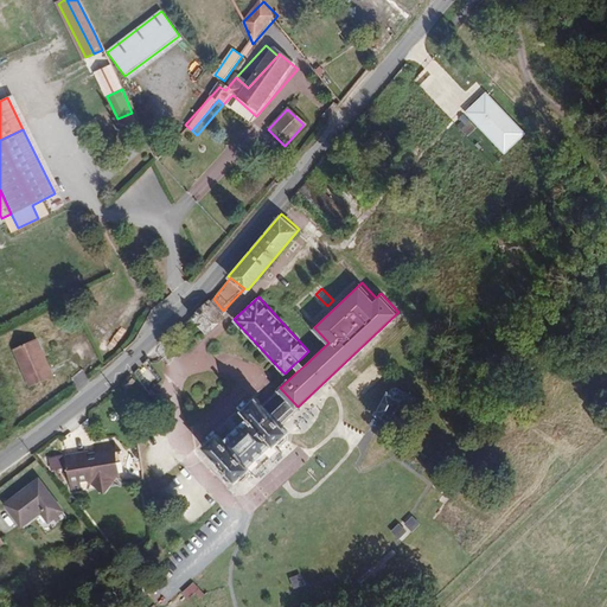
[(212,298),(187,320),(195,327),(197,324),(203,332),(225,312),(223,311),(213,299),(212,298)]
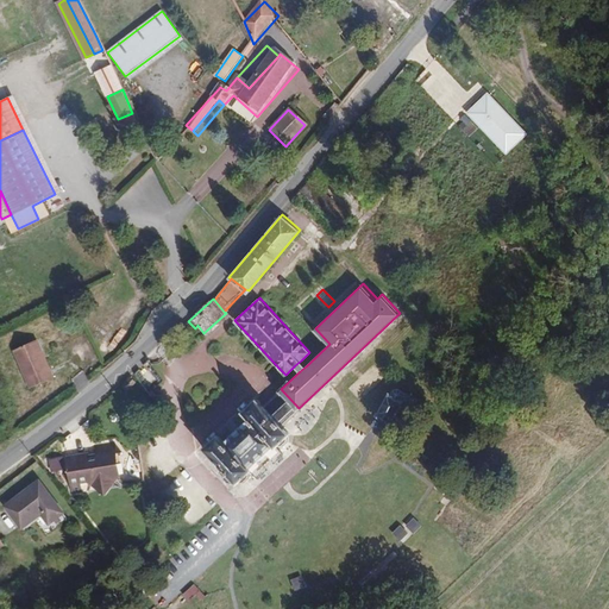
[(39,343),(18,353),(35,390),(58,380),(49,357),(46,358),(39,343)]
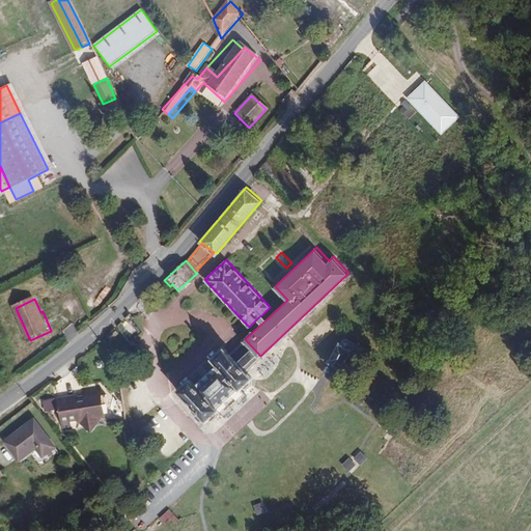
[(262,314),(257,318),(261,324),(267,319),(262,314)]
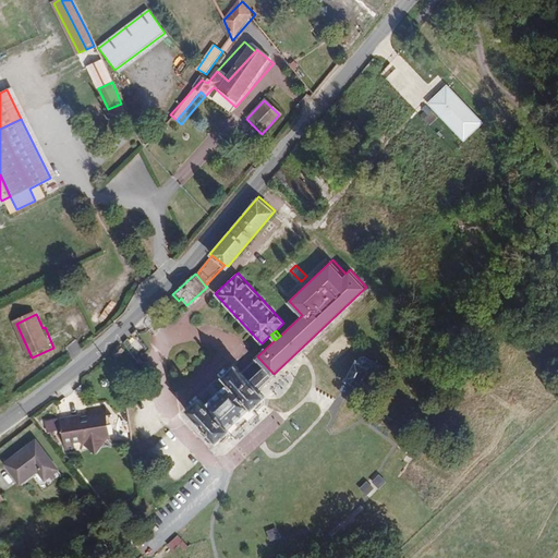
[(125,354),(120,347),(107,358),(112,364),(125,354)]
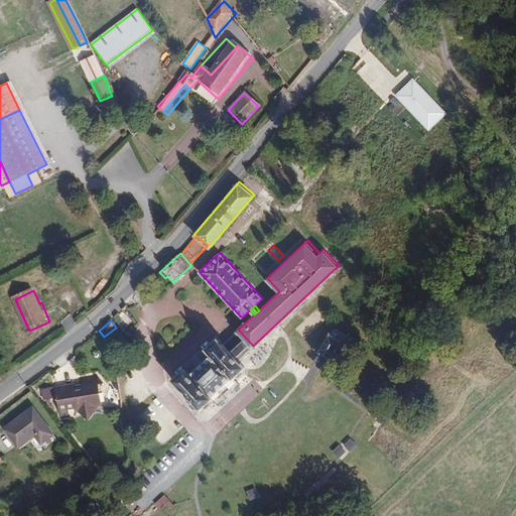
[(332,332),(330,331),(319,352),(325,355),(334,359),(343,340),(340,337),(343,334),(341,331),(338,328),(334,330),(332,332)]
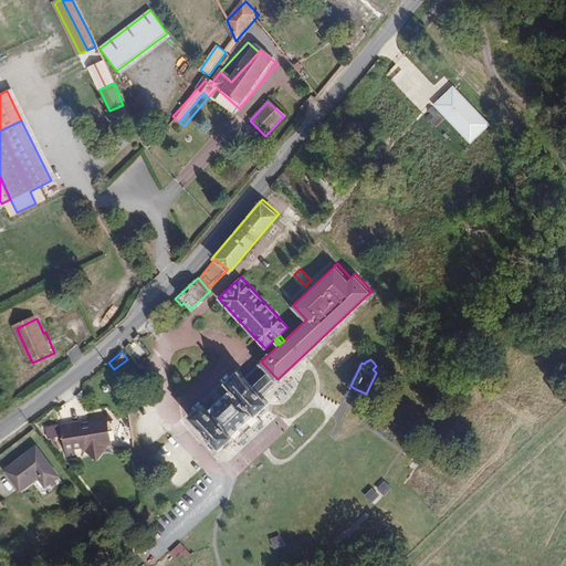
[(278,379),(261,362),(254,368),(244,377),(261,395),(278,379)]
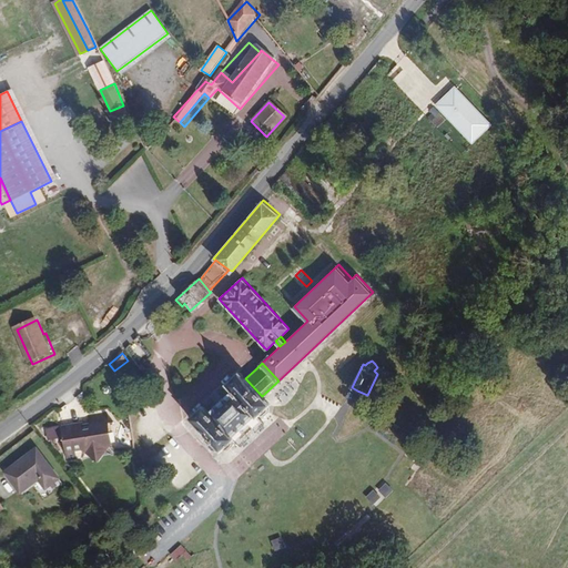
[(252,385),(245,378),(239,371),(221,386),(227,393),(203,414),(199,408),(182,423),(214,457),(219,454),(222,457),(237,444),(234,439),(252,423),(255,426),(270,414),(266,409),(271,406),(266,403),(262,396),(252,385)]
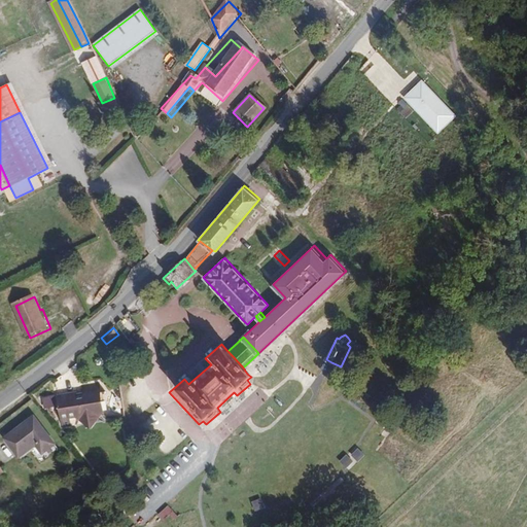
[(125,348),(118,354),(121,358),(128,351),(125,348)]
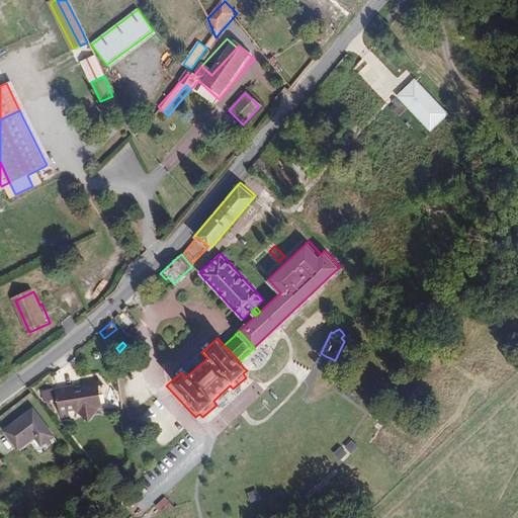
[(264,346),(255,356),(261,362),(270,352),(264,346)]
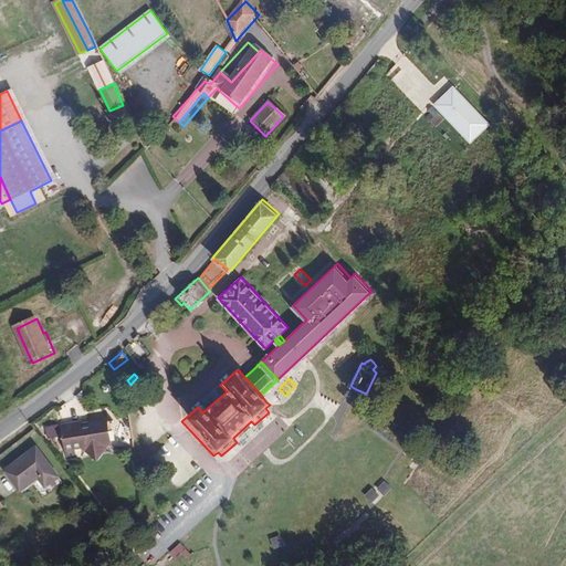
[(283,397),(278,391),(272,397),(278,402),(283,397)]
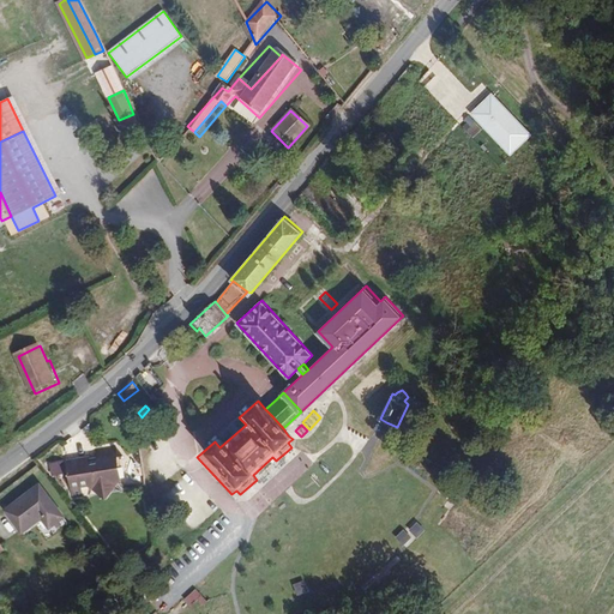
[(84,461),(68,463),(73,499),(83,499),(82,486),(95,485),(95,489),(107,499),(116,486),(115,481),(119,481),(115,449),(97,450),(98,459),(84,461)]
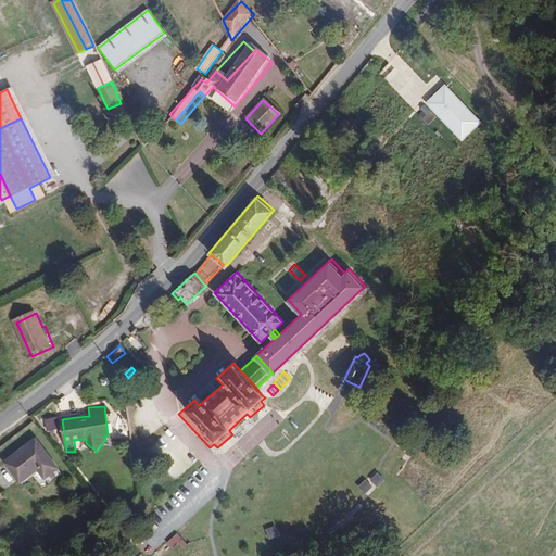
[(47,429),(62,428),(60,416),(45,417),(47,429)]
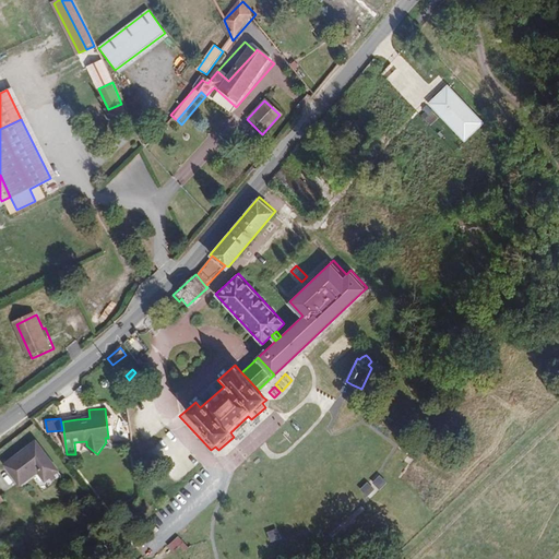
[(36,440),(7,463),(22,483),(39,468),(47,478),(59,468),(36,440)]
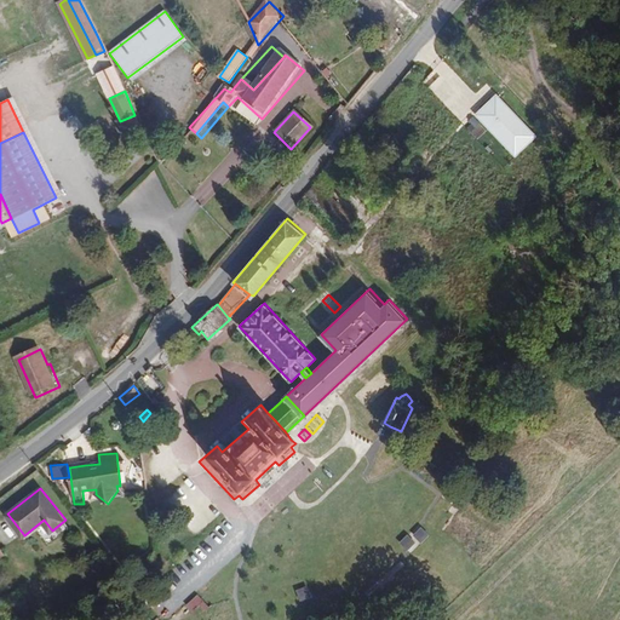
[(418,532),(414,535),(424,543),(431,533),(422,526),(418,532)]
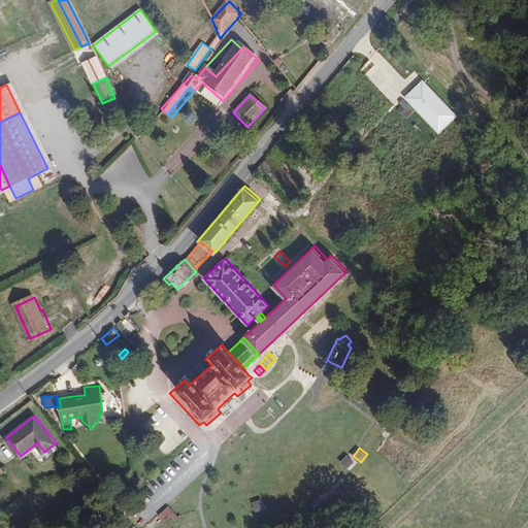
[(354,460),(347,455),(340,462),(348,467),(354,460)]
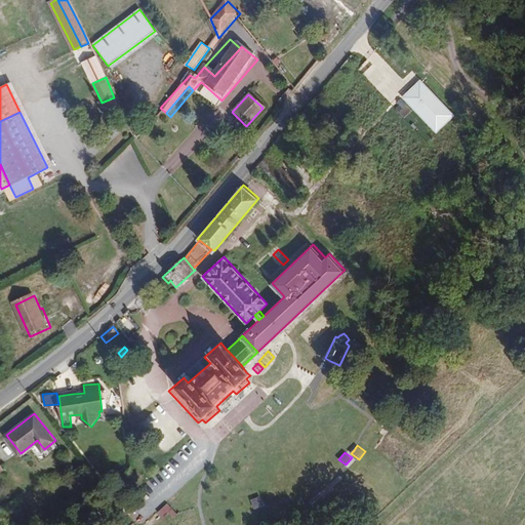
[(264,506),(259,495),(250,498),(253,509),(264,506)]
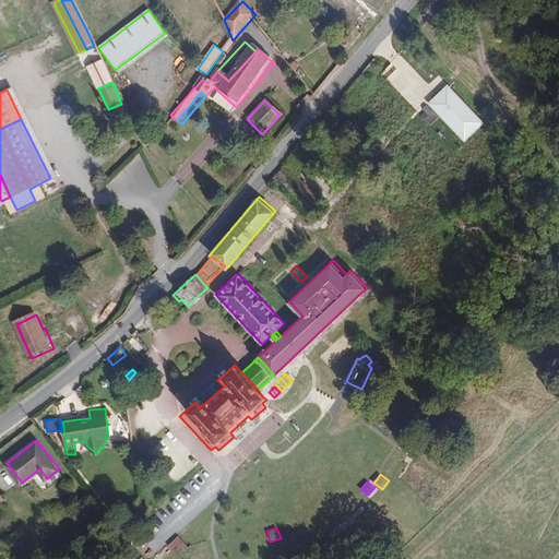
[(190,546),(178,535),(168,546),(174,550),(179,545),(186,550),(190,546)]
